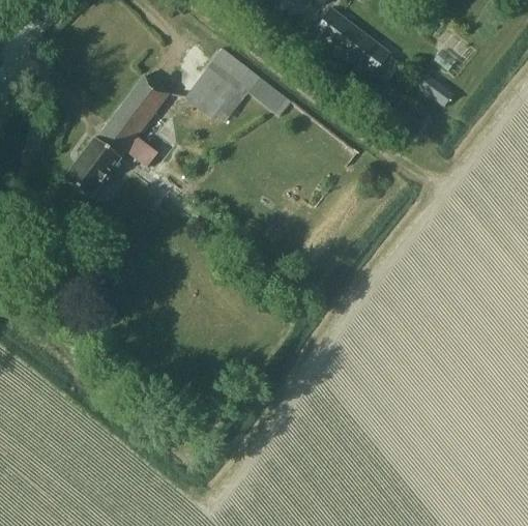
[(327,12),(314,29),(374,75),(391,52),(351,20),(346,27),(327,12)]
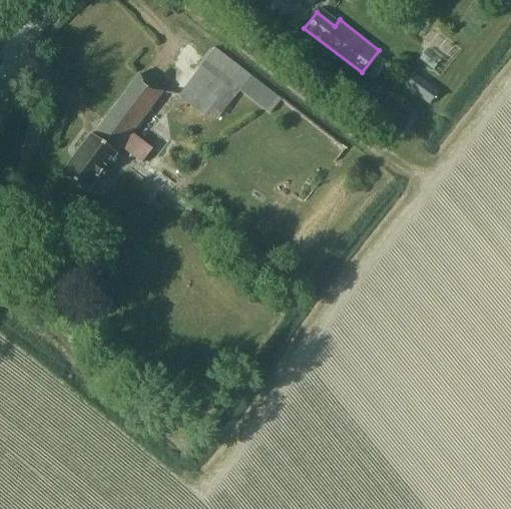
[(204,115),(209,109),(217,115),(241,87),(268,109),(278,97),(215,46),(177,92),(204,115)]
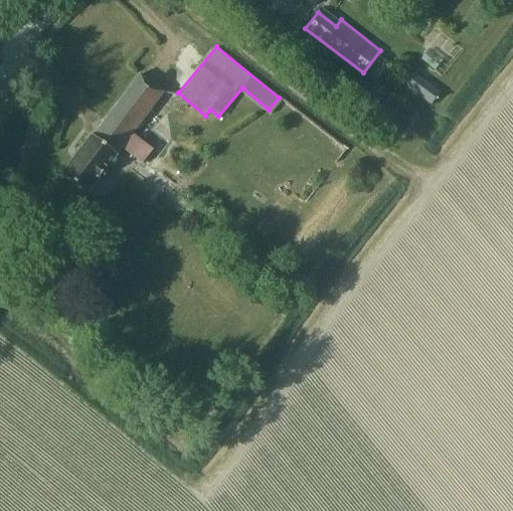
[(415,70),(410,66),(402,77),(407,81),(406,82),(432,102),(442,90),(415,69),(415,70)]
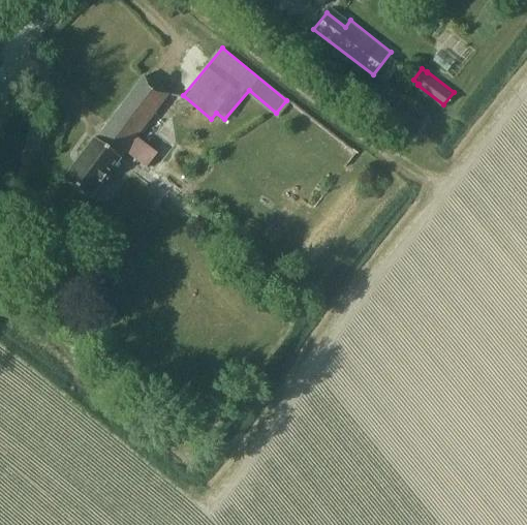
[(169,92),(147,73),(96,137),(64,178),(89,198),(121,157),(120,156),(126,149),(148,166),(158,153),(135,135),(169,92)]
